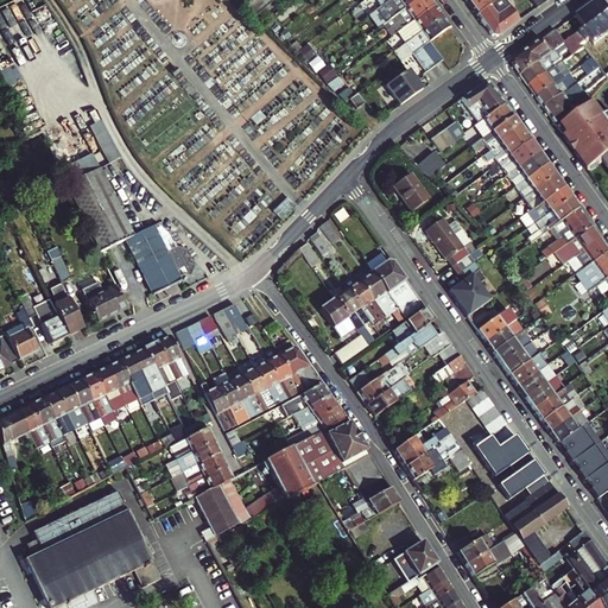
[(255,19),(271,7),(264,0),(255,0),(245,10),(255,19)]
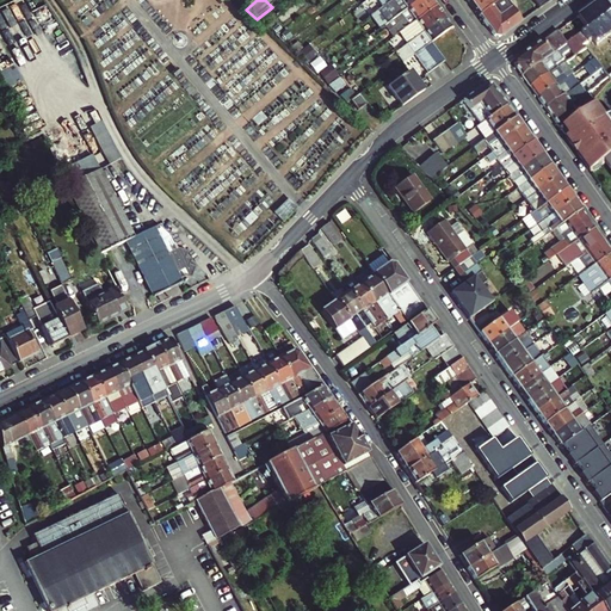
[(386,6),(394,0),(369,0),(363,5),(372,17),(378,12),(386,6)]
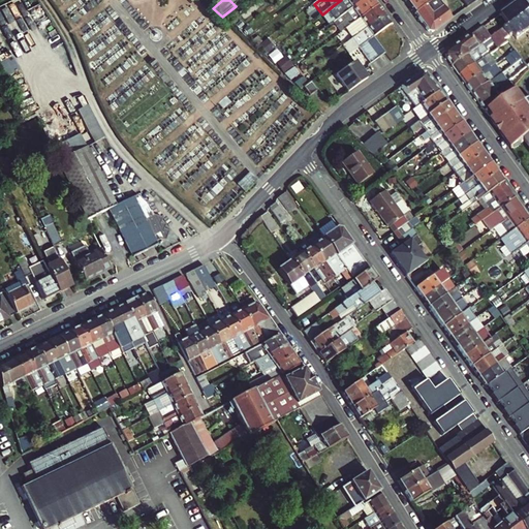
[(335,21),(339,18),(342,16),(362,0),(341,0),(334,5),(328,10),(335,21)]
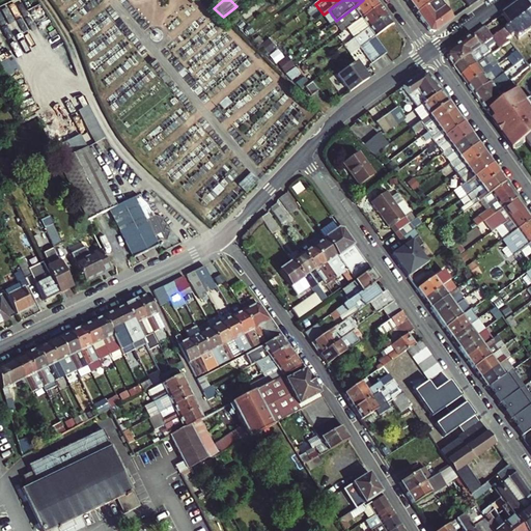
[(374,0),(363,0),(343,16),(351,27),(379,6),(374,0)]
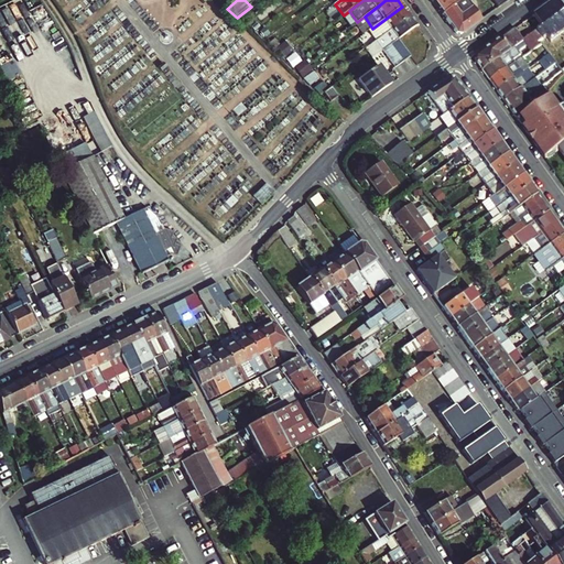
[(435,0),(433,2),(442,15),(463,0),(435,0)]
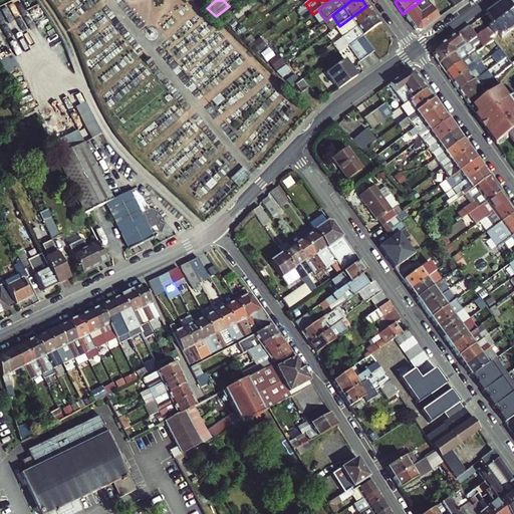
[(421,32),(440,18),(427,0),(422,0),(403,14),(416,31),(421,32)]
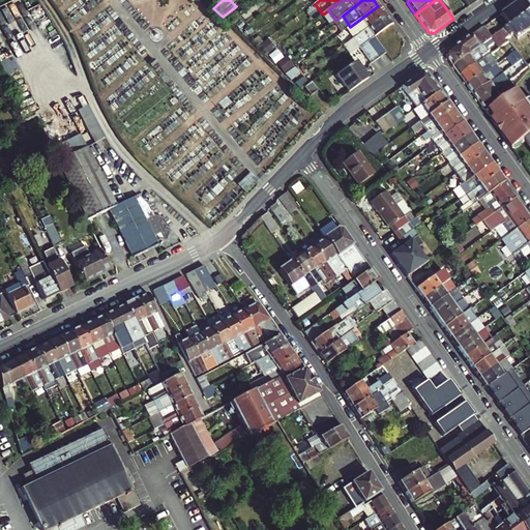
[(352,39),(385,16),(378,6),(350,27),(340,34),(347,43),(352,39)]
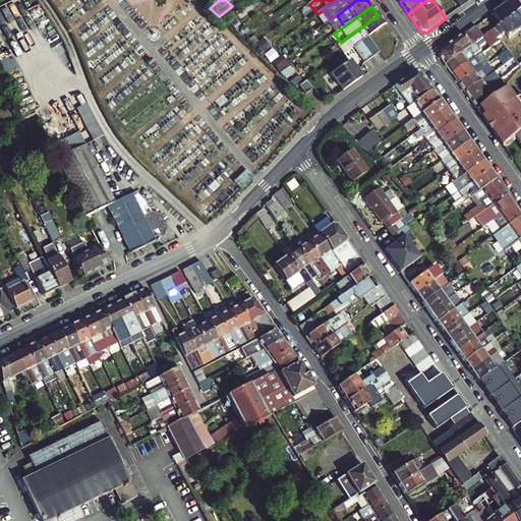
[(346,39),(352,49),(366,39),(386,24),(379,15),(346,39)]
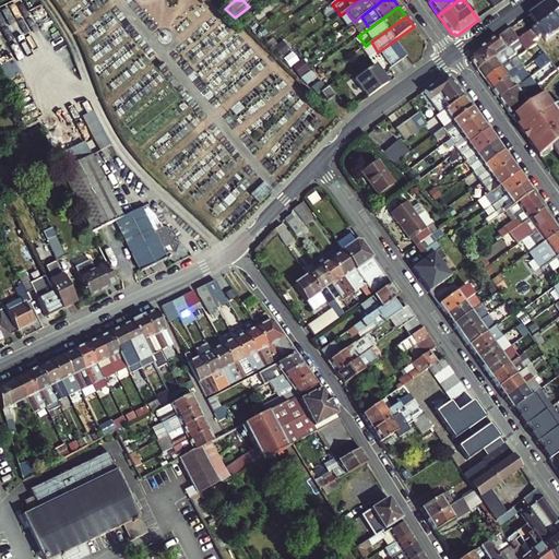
[(521,42),(519,39),(511,28),(474,55),(473,60),(479,70),(497,58),(499,56),(497,52),(510,44),(512,47),(516,44),(521,42)]
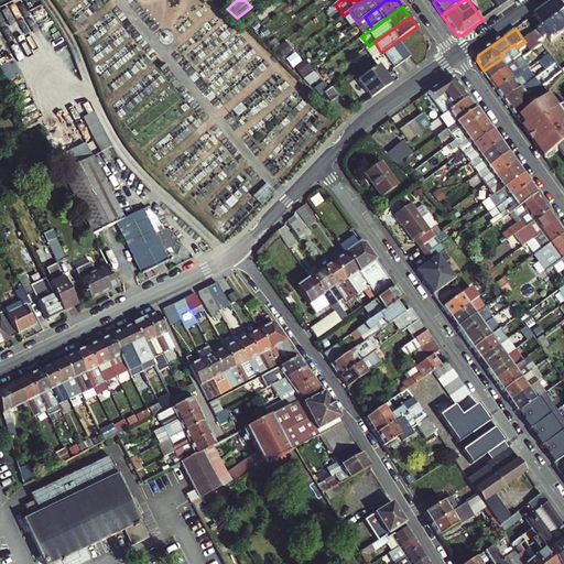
[(540,33),(537,35),(534,32),(523,40),(525,42),(532,51),(535,49),(541,45),(539,42),(544,39),(540,33)]
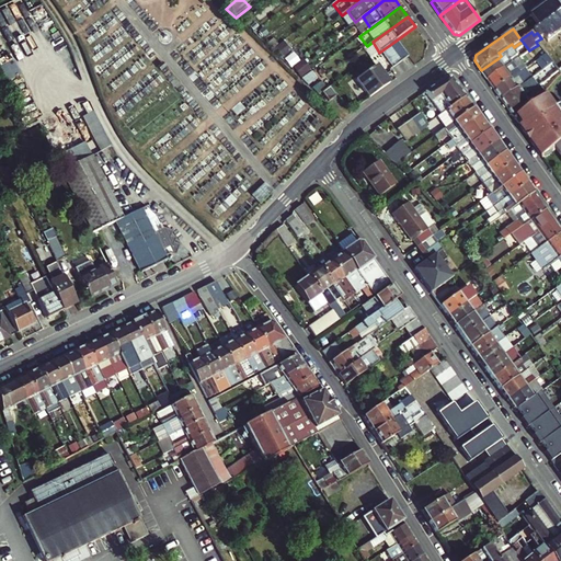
[(367,46),(375,56),(379,53),(373,42),(367,46)]
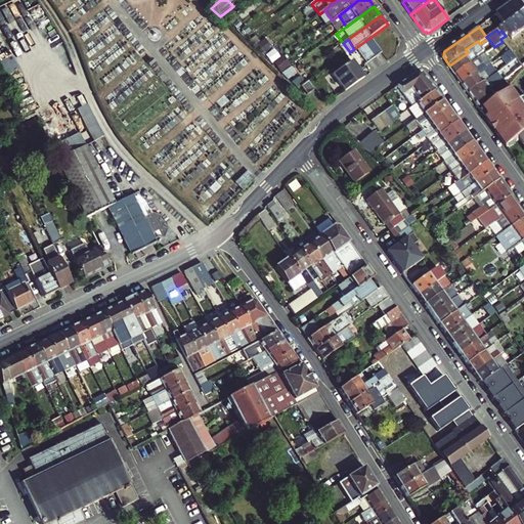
[(381,54),(368,39),(354,49),(367,64),(381,54)]
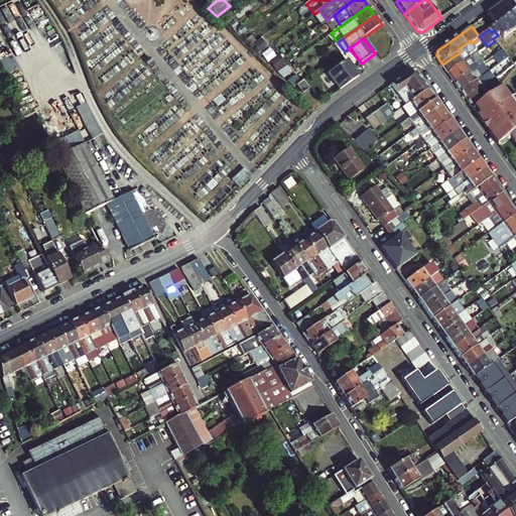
[(497,39),(495,41),(490,44),(497,53),(503,49),(497,39)]
